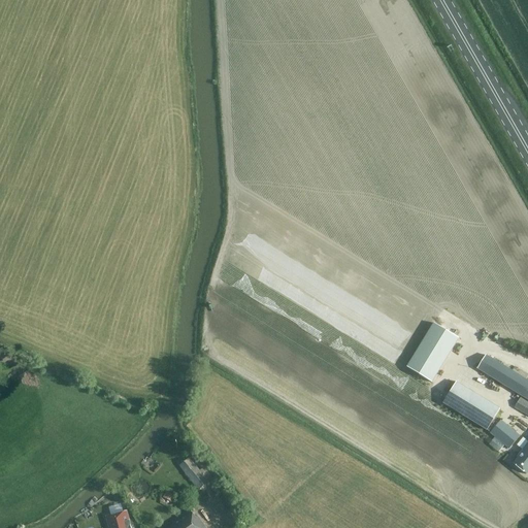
[(407,367),(432,383),(459,338),(434,323),(407,367)]
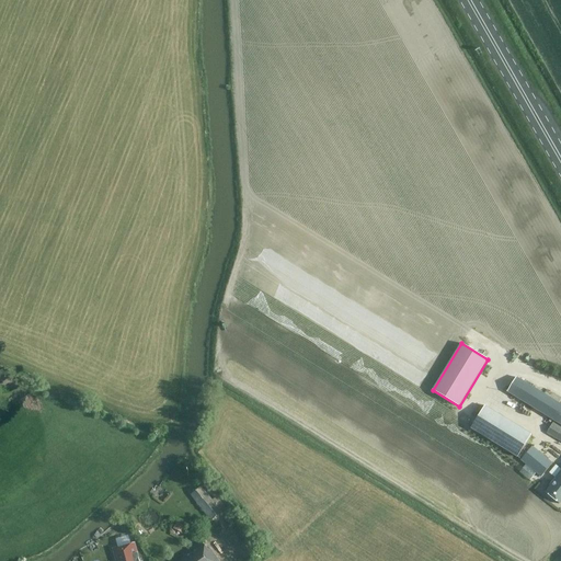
[(560,404),(516,378),(507,392),(560,424),(560,404)]
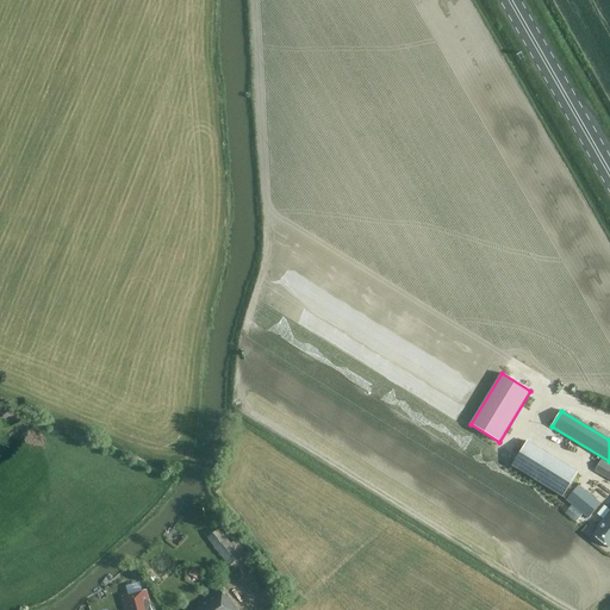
[(579,472),(528,441),(512,466),(564,497),(579,472)]
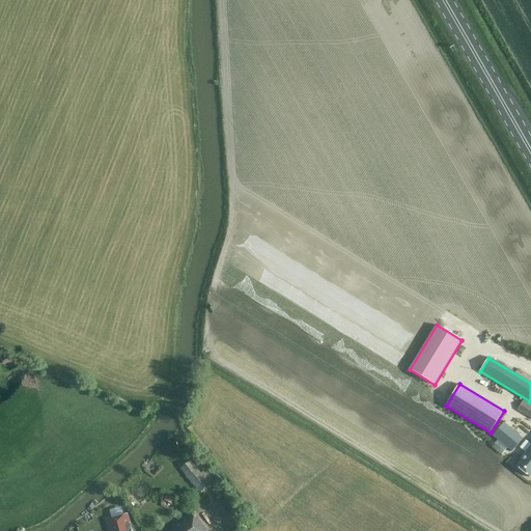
[(530,418),(530,404),(524,400),(518,410),(530,418)]
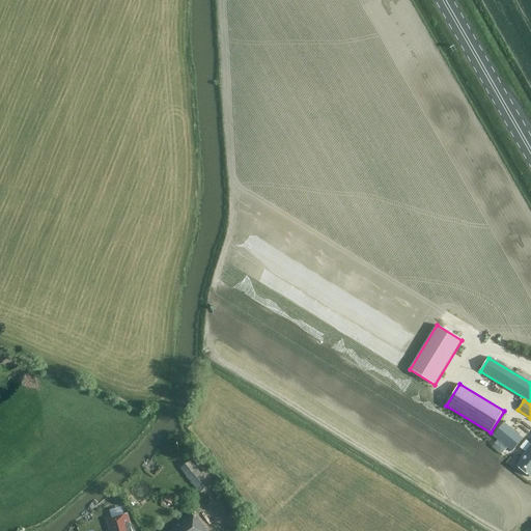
[(494,436),(512,451),(524,438),(504,422),(494,436)]
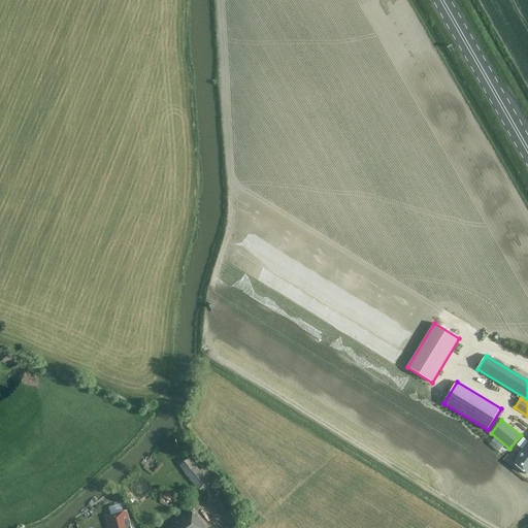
[(527,443),(518,457),(519,458),(514,464),(527,474),(527,473),(527,443)]
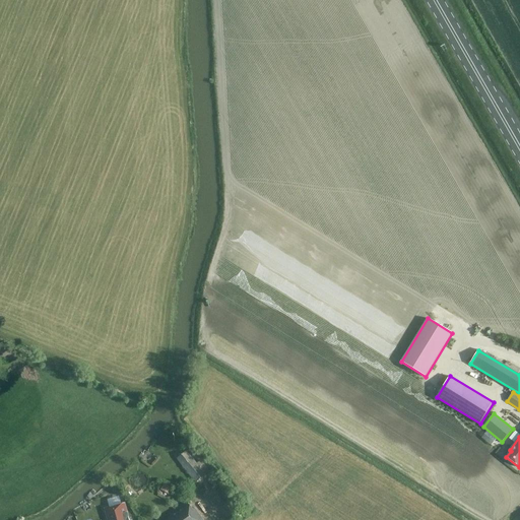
[(197,463),(187,451),(177,459),(196,482),(206,474),(200,467),(203,465),(199,461),(197,463)]
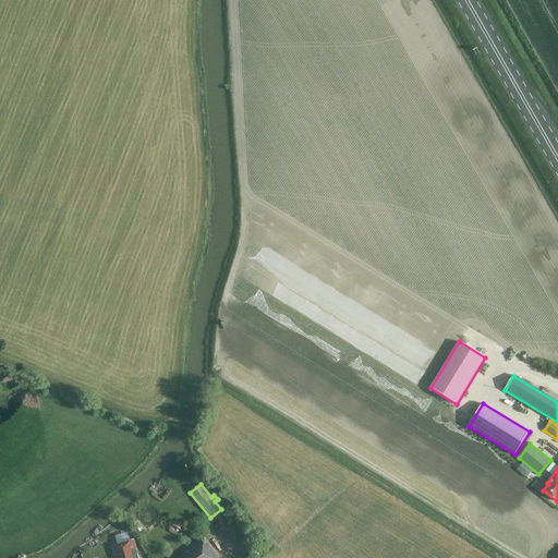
[(176,519),(172,526),(182,531),(185,523),(176,519)]
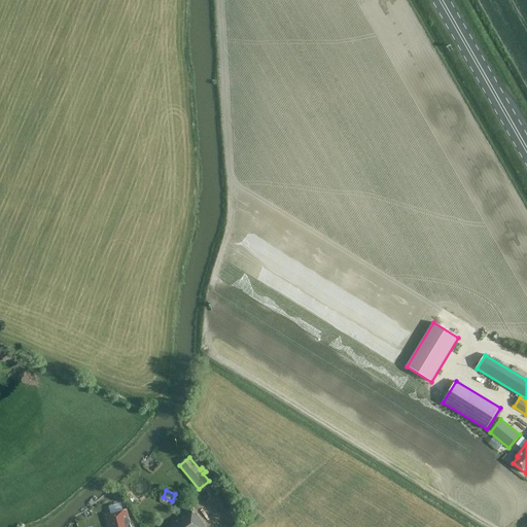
[(221,502),(226,508),(234,503),(230,497),(221,502)]
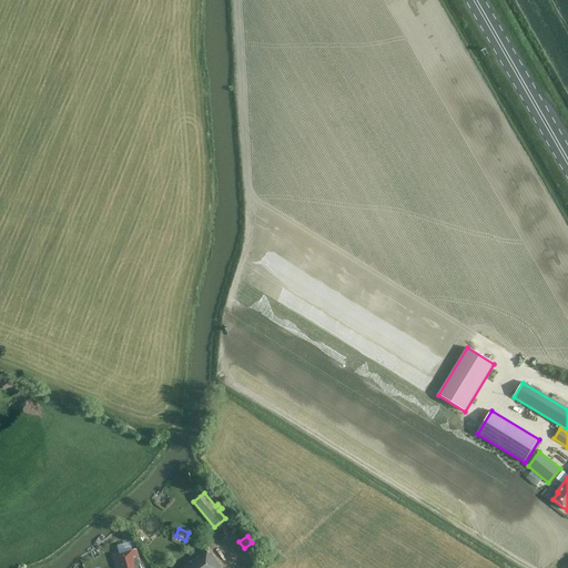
[(263,556),(255,546),(247,550),(244,554),(252,565),(256,561),(263,556)]
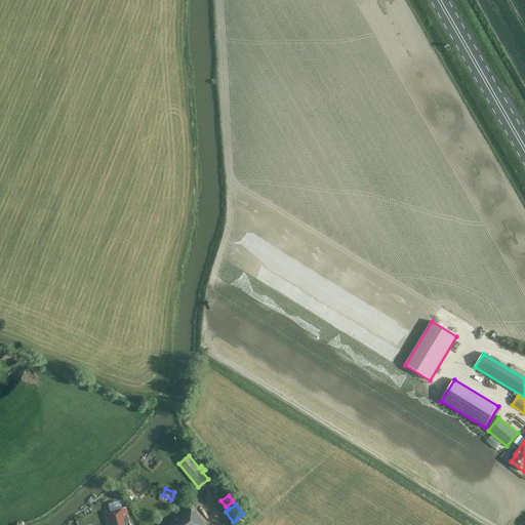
[(195,515),(189,507),(170,520),(172,523),(169,524),(204,524),(197,514),(195,515)]
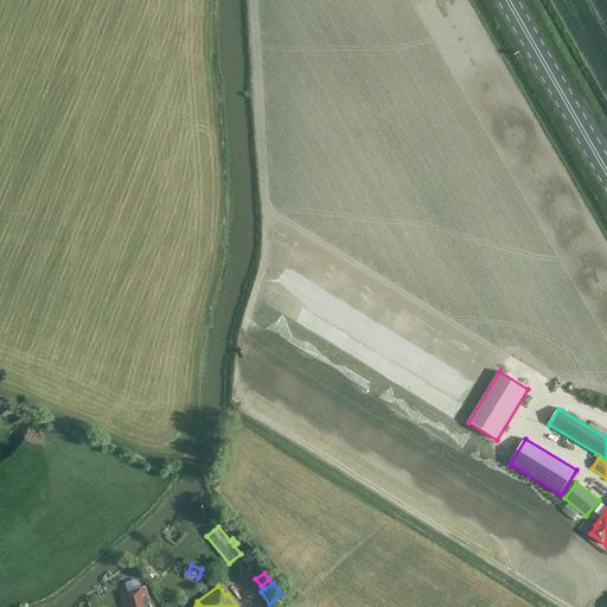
[(146,592),(145,588),(122,594),(126,606),(151,606),(148,599),(146,592)]
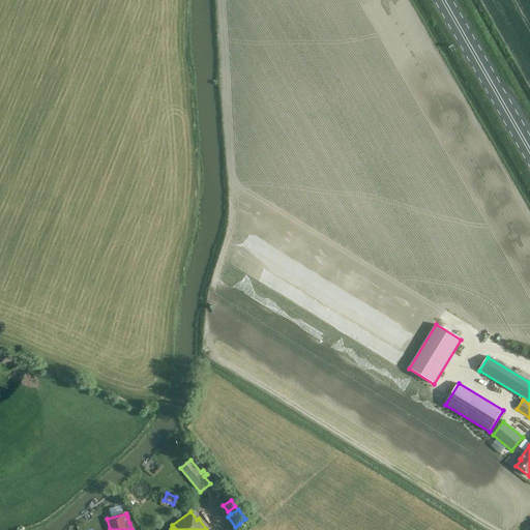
All buildings are outlined.
